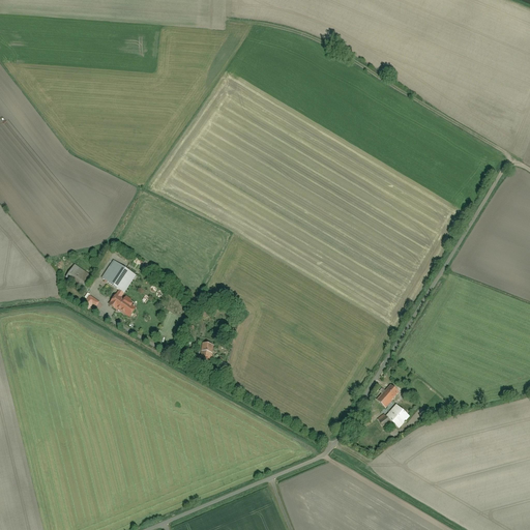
[(135,275),(113,261),(101,278),(118,289),(110,303),(127,315),(134,306),(120,297),(135,275)]
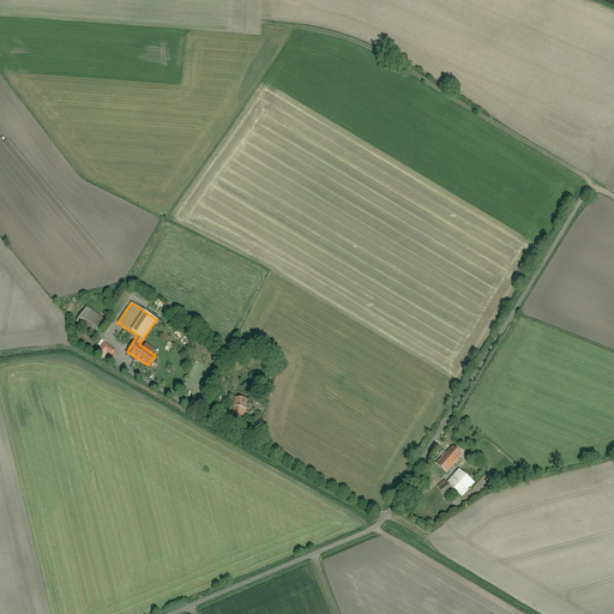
[(88,308),(79,321),(98,335),(108,323),(88,308)]
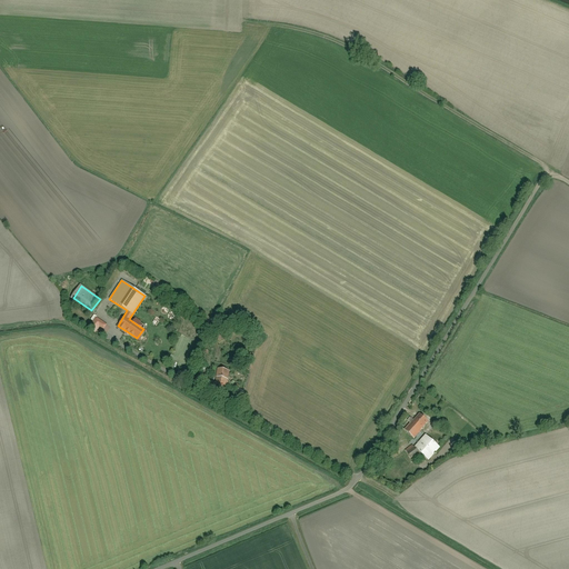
[(96,313),(87,328),(95,332),(97,327),(103,330),(109,320),(96,313)]
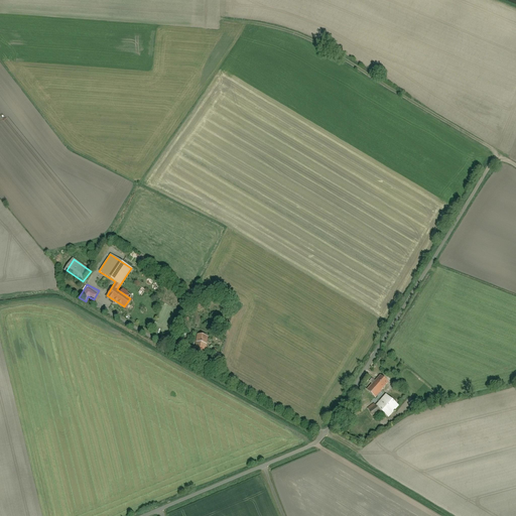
[(206,336),(198,335),(196,350),(203,351),(206,336)]
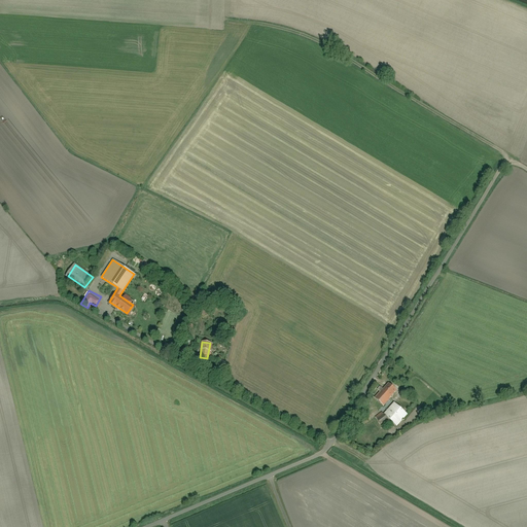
[(388,382),(382,389),(378,385),(371,393),(383,405),(395,389),(388,382)]
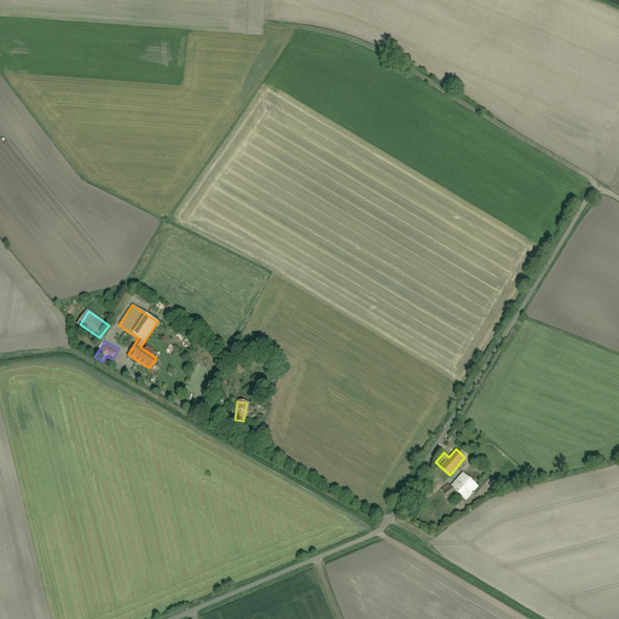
[(428,487),(434,475),(428,472),(421,484),(428,487)]
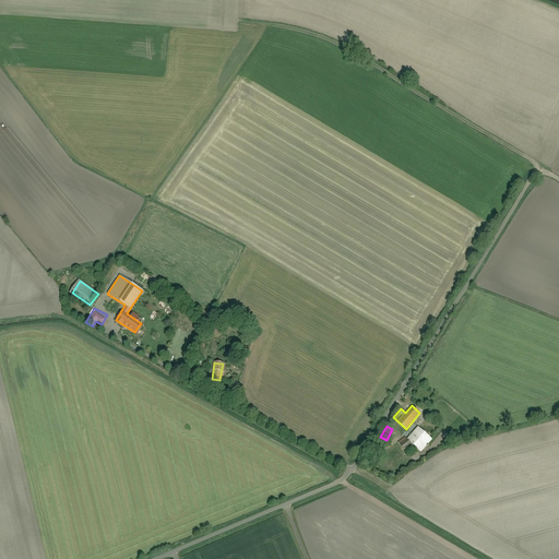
[(431,439),(418,429),(408,438),(406,435),(397,441),(406,455),(416,449),(420,451),(431,439)]
